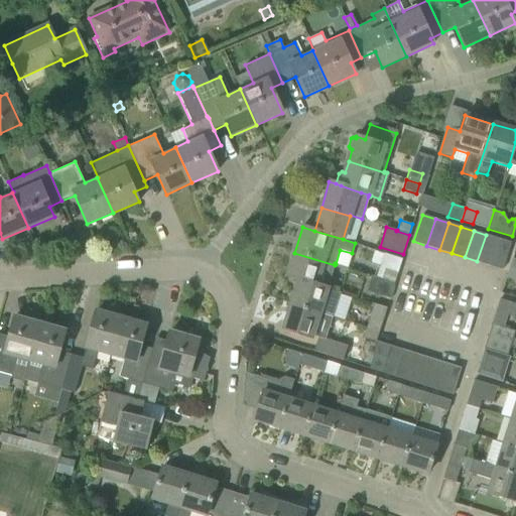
[(477,261),(490,265),(498,238),(486,235),(477,261)]
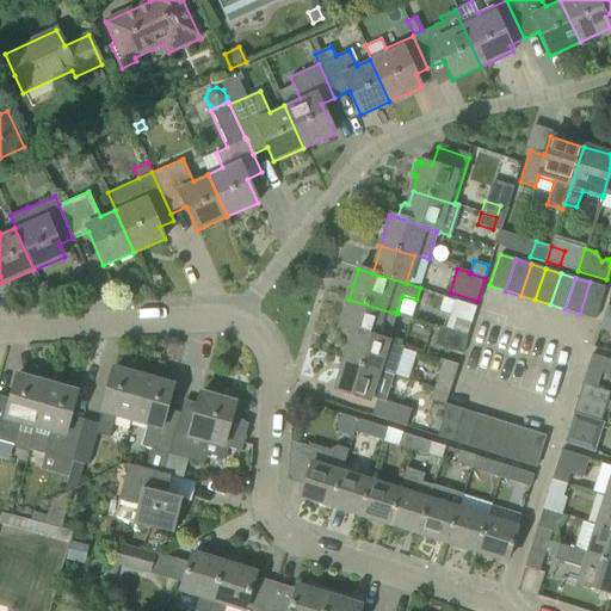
[(590,282),(580,314),(594,319),(605,287),(590,282)]
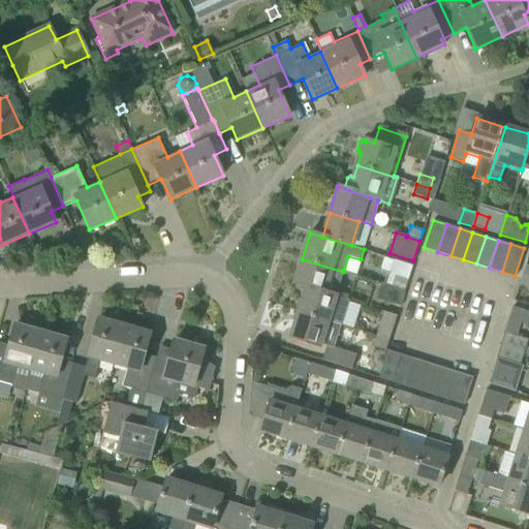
[(293,284),(306,287),(325,292),(335,296),(336,293),(343,272),(302,259),(293,284)]
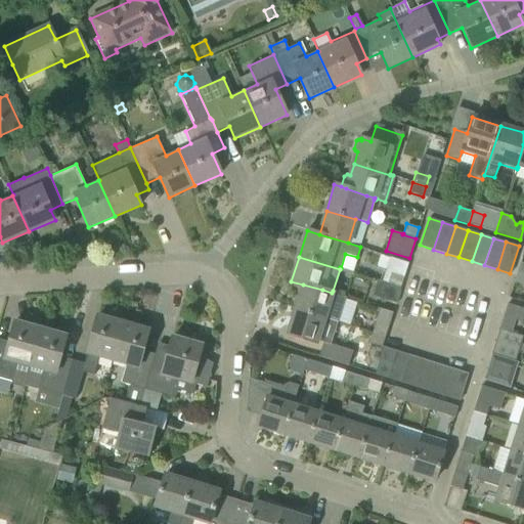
[(399,288),(403,277),(385,270),(381,281),(381,282),(399,288)]
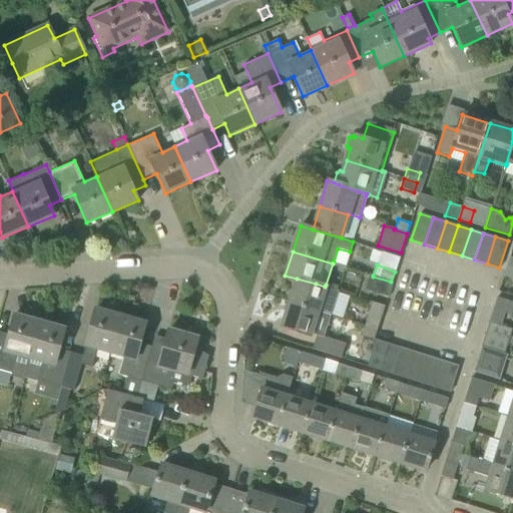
[(512,269),(506,267),(503,276),(512,279),(512,269)]
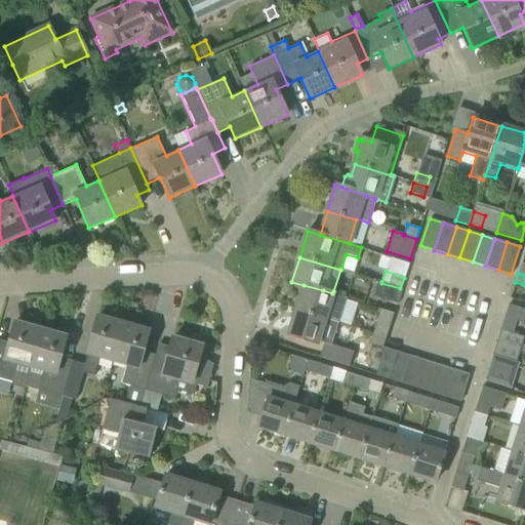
[(381,283),(381,282),(377,280),(372,295),(396,303),(400,288),(381,283)]
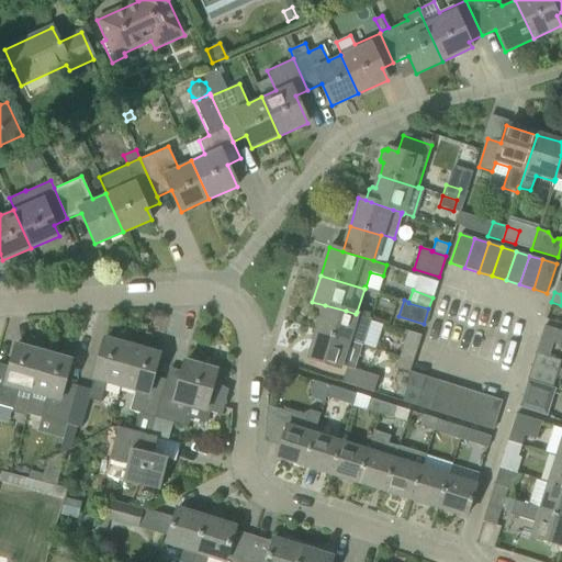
[(325,305),(316,333),(349,343),(359,313),(357,312),(356,314),(346,311),(325,305)]
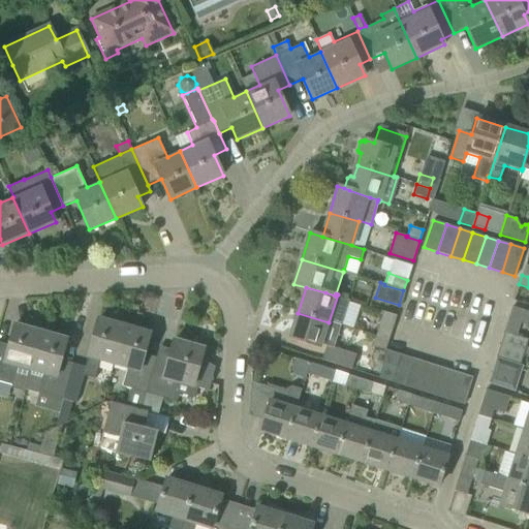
[(507,318),(528,325),(528,311),(511,306),(507,318)]
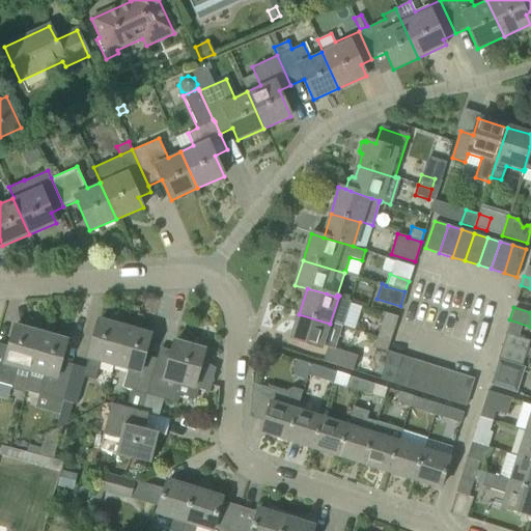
[(330,324),(299,314),(290,338),(323,348),(330,324)]
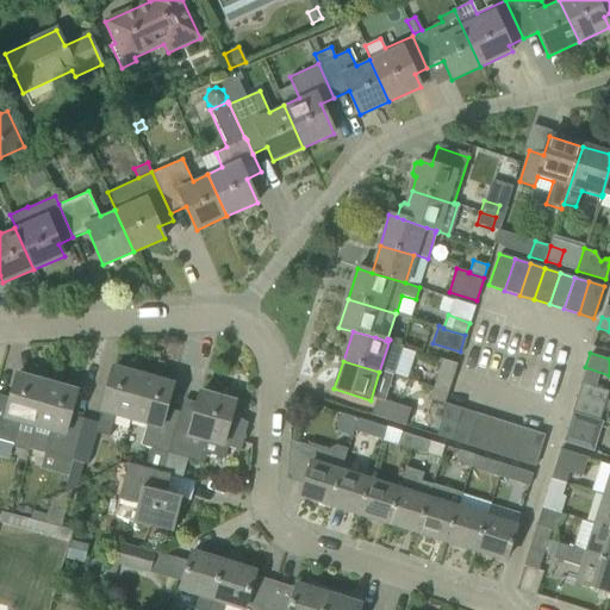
[(144,377),(113,367),(95,433),(109,436),(114,416),(131,421),(144,377)]
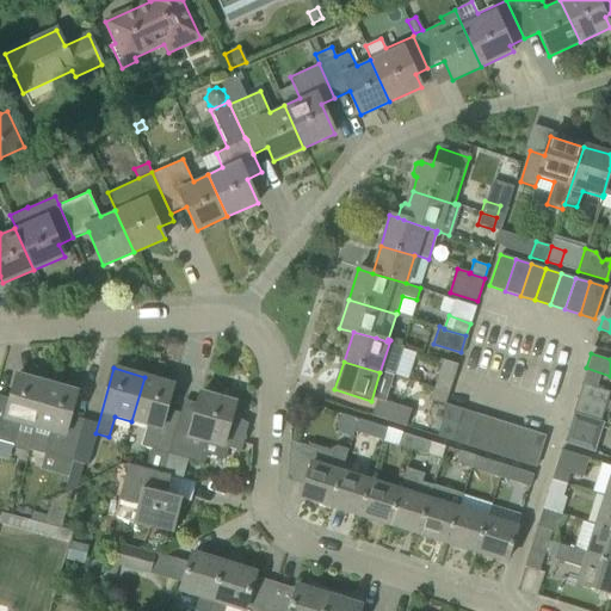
[(18,424),(35,429),(47,383),(17,375),(11,400),(0,396),(0,439),(13,443),(18,424)]
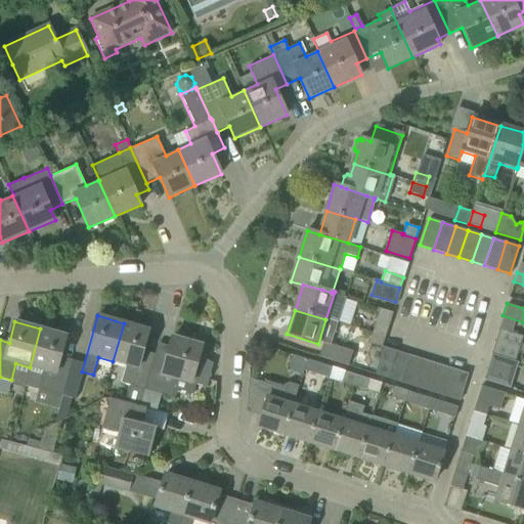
[(372,332),(372,334),(384,338),(386,332),(388,326),(375,322),(372,332)]
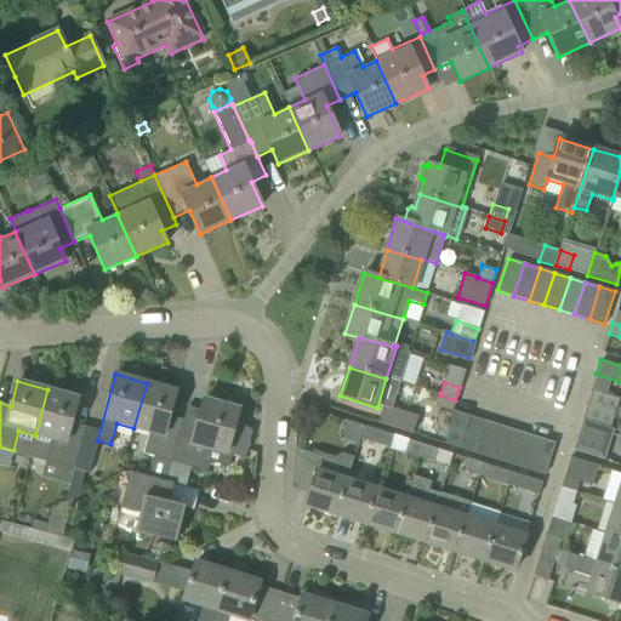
[(147,383),(134,428),(148,432),(142,455),(171,462),(183,420),(169,416),(176,392),(147,383)]
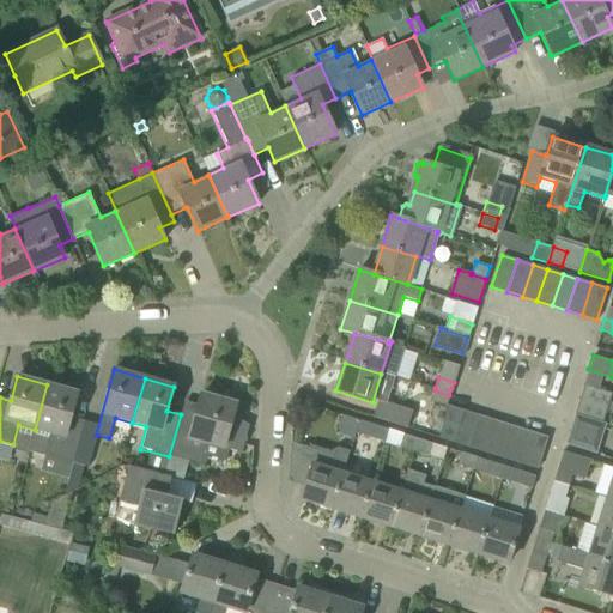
[(44,454),(72,462),(73,462),(80,436),(84,422),(71,418),(77,394),(47,384),(35,430),(49,434),(44,454)]
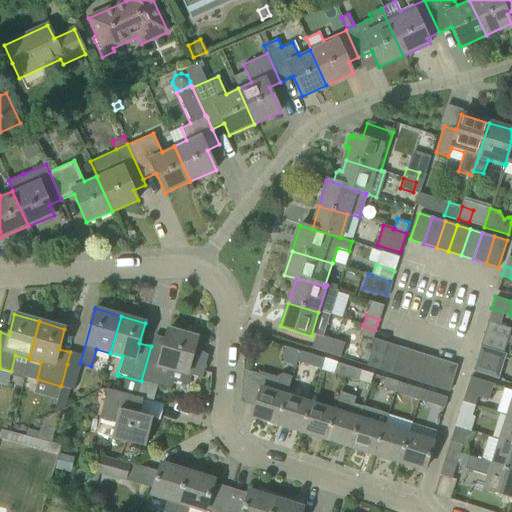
[(488,322),(480,346),(490,349),(494,337),(500,338),(504,327),(488,322)]
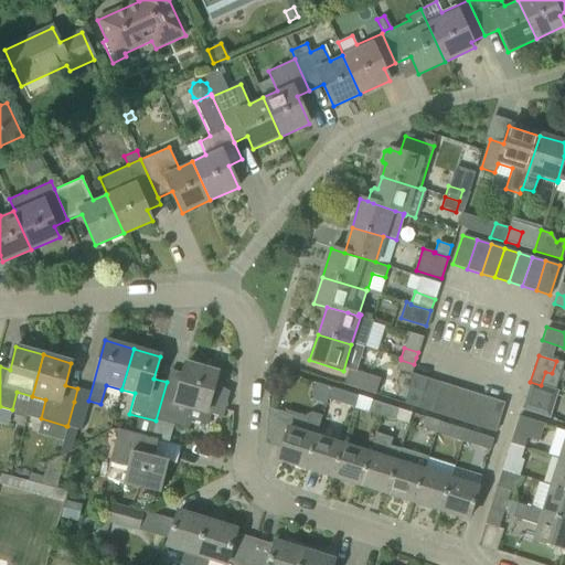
[(414,364),(401,360),(397,369),(412,374),(414,364)]
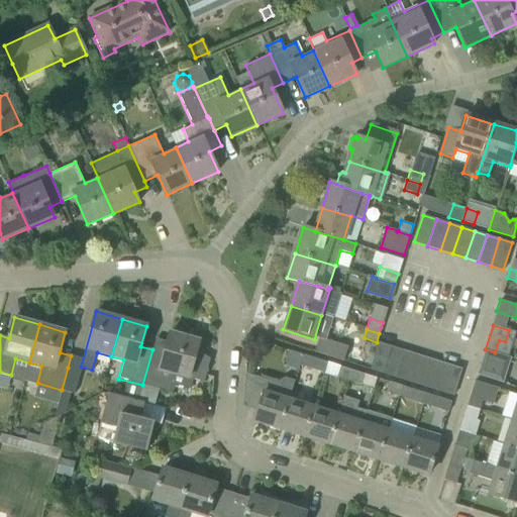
[(206,374),(208,372),(207,369),(210,360),(195,355),(199,341),(170,332),(164,353),(152,349),(142,385),(172,393),(174,384),(190,389),(193,379),(204,383),(206,374)]
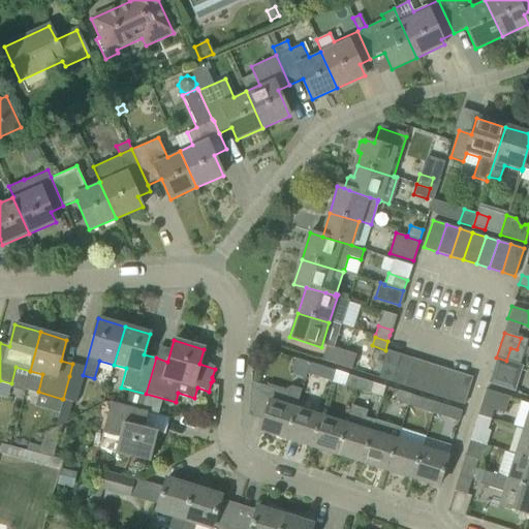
[(321,359),(351,369),(356,354),(327,344),(321,359)]
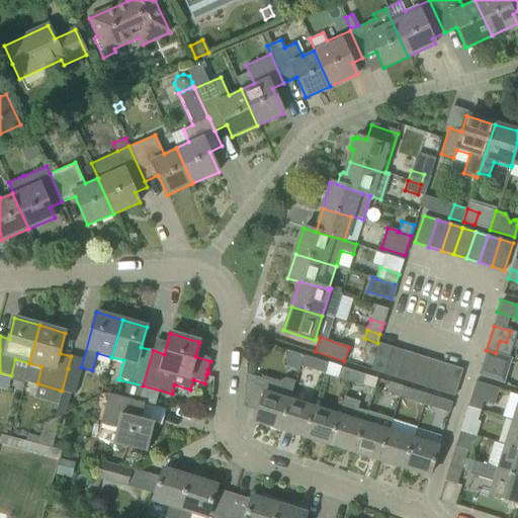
[(370,369),(383,373),(393,346),(378,342),(370,369)]
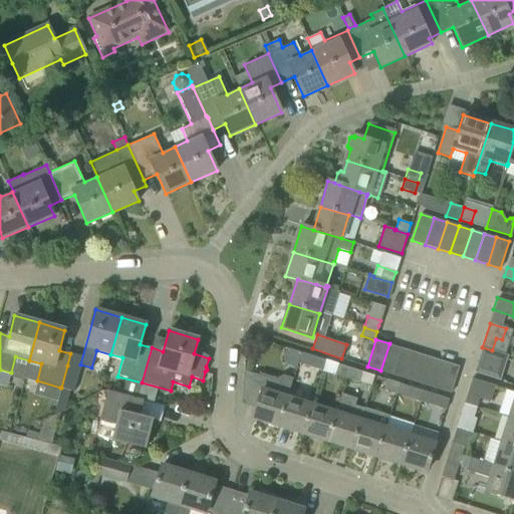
[(380,370),(392,374),(401,347),(390,343),(380,370)]
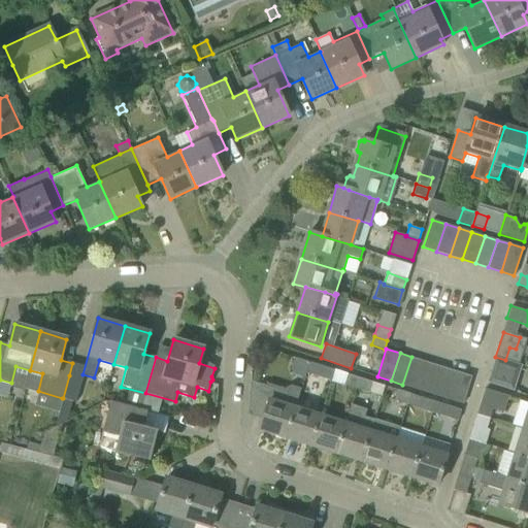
[(306,372),(310,362),(293,357),(292,362),(291,366),(291,368),(291,369),(292,371),(293,373),(295,374),(304,377),(306,372)]
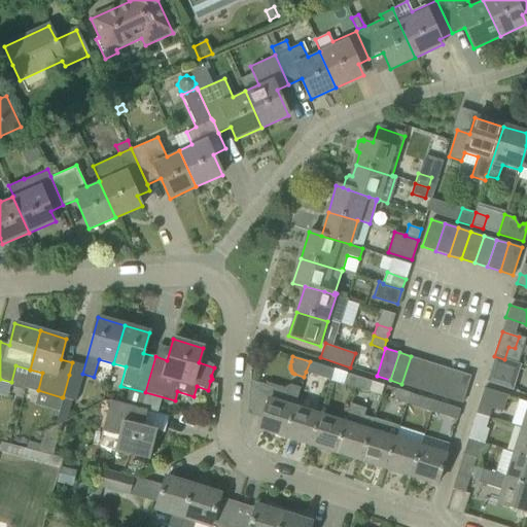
[(401,384),(413,387),(423,360),(411,356),(401,384)]
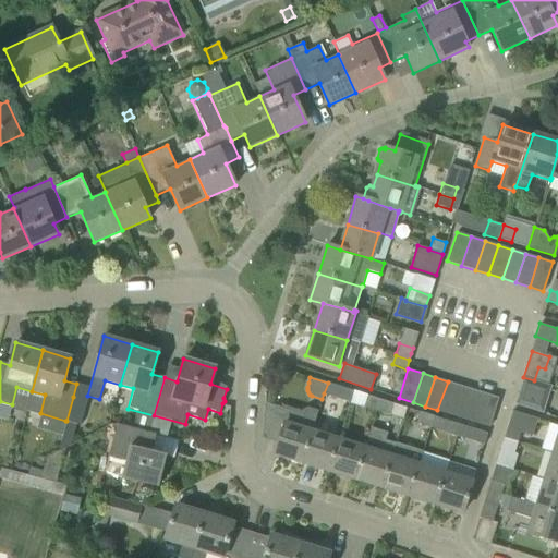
[(514,402),(513,404),(523,408),(543,414),(552,387),(534,380),(523,377),(514,402)]
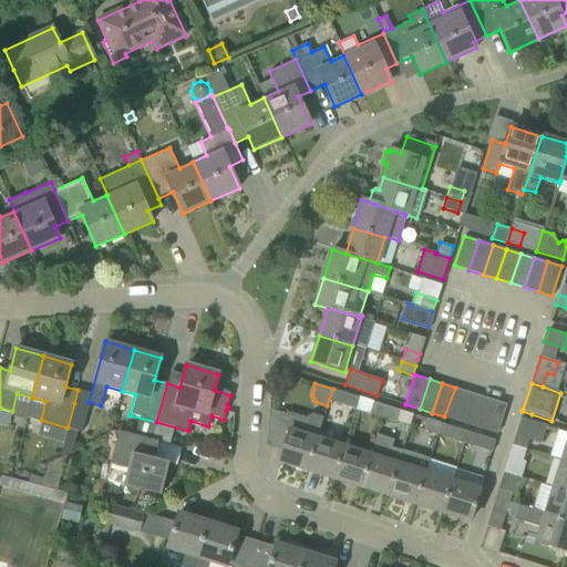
[(444,416),(457,421),(467,391),(455,388),(444,416)]
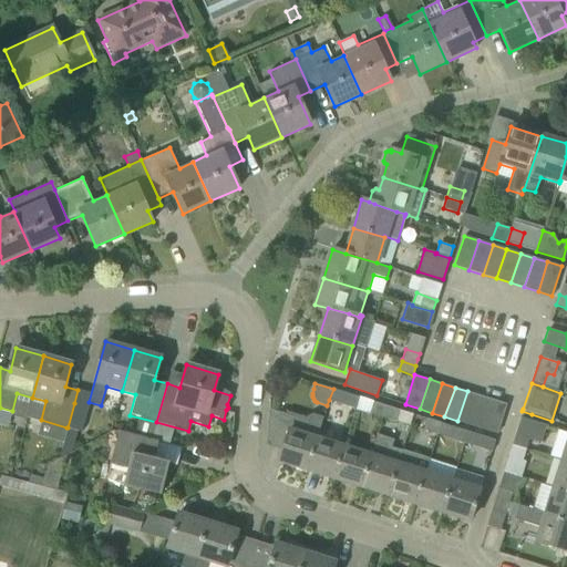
[(329,400),(341,404),(344,392),(333,389),(329,400)]
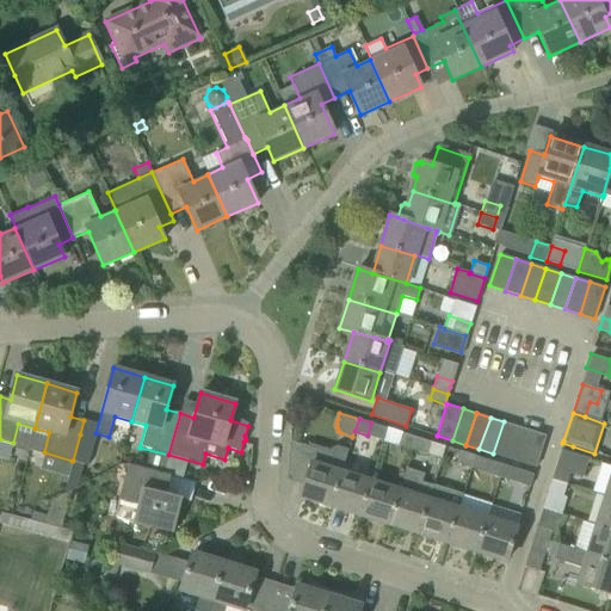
[(493,454),(507,458),(518,426),(504,421),(493,454)]
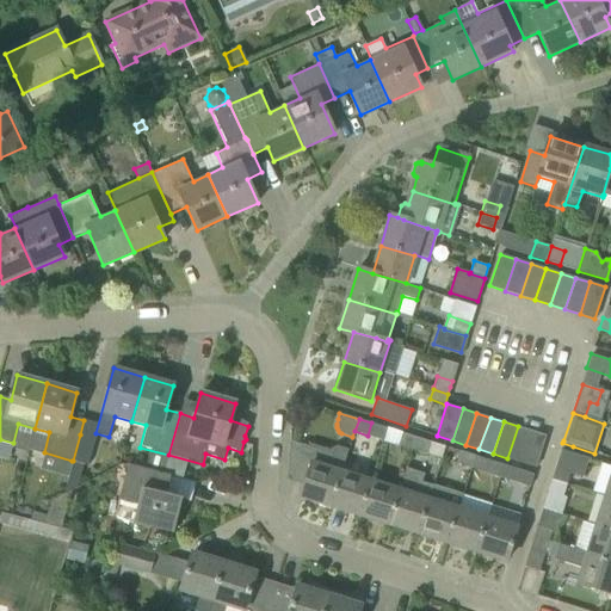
[(507,458),(522,463),(532,431),(518,426),(507,458)]
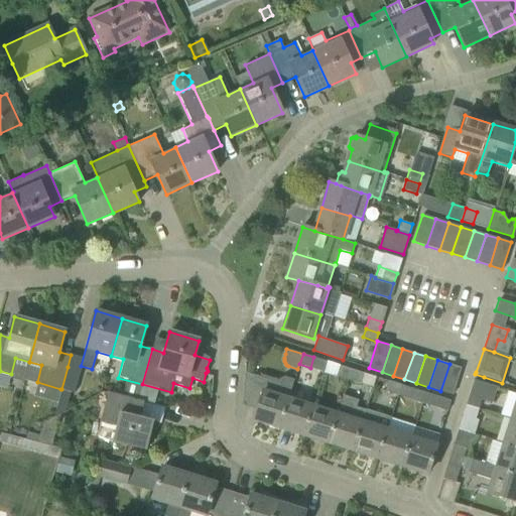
[(449,364),(440,391),(452,394),(461,367),(449,364)]
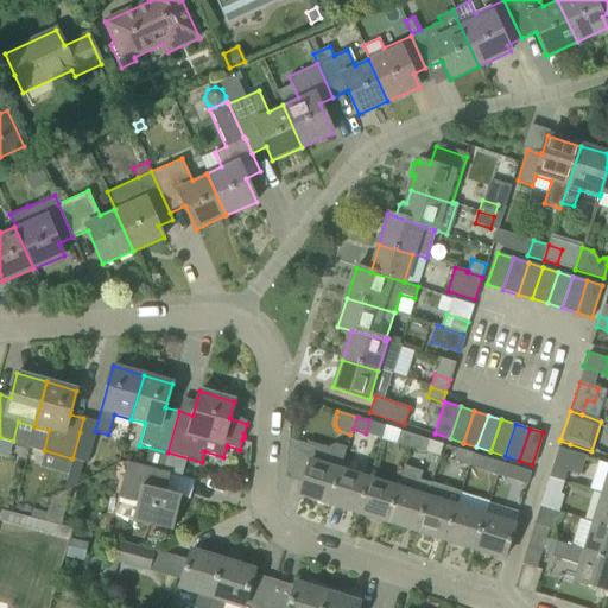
[(403,431),(399,443),(411,448),(416,435),(403,431)]
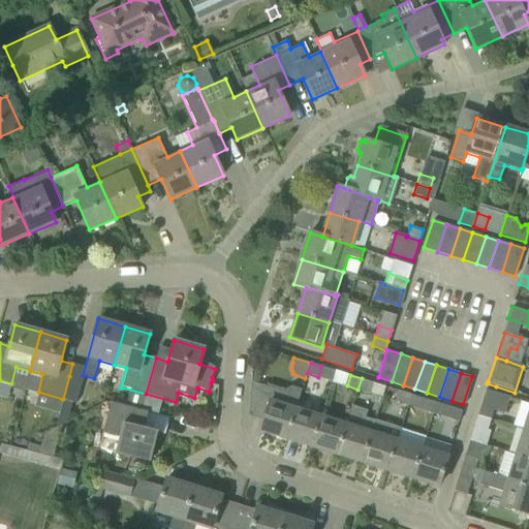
[(69,376),(63,399),(75,402),(82,379),(69,376)]
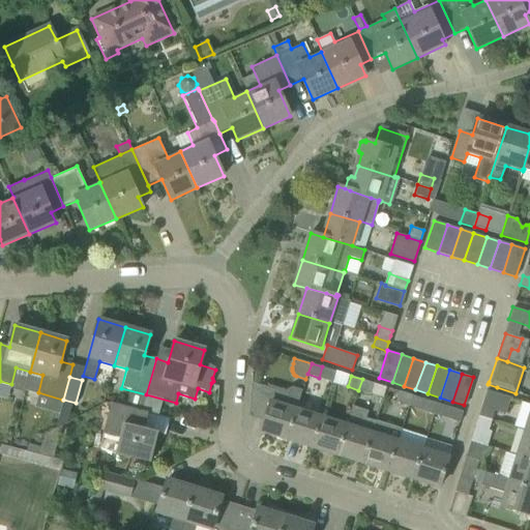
[(362,379),(358,390),(370,393),(374,383),(362,379)]
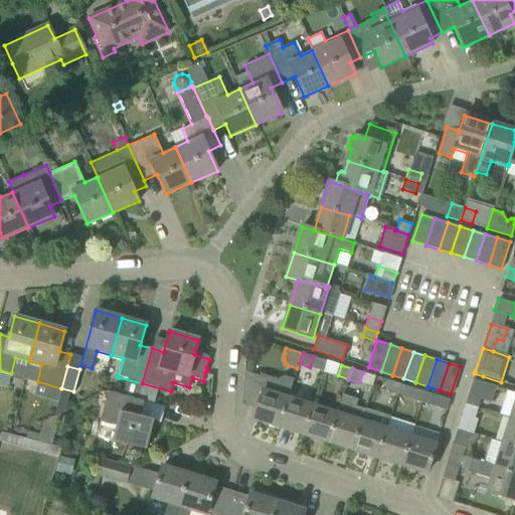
[(253,418),(280,426),(289,396),(288,395),(293,382),(284,379),(278,382),(260,376),(244,372),(242,398),(259,403),(253,418)]
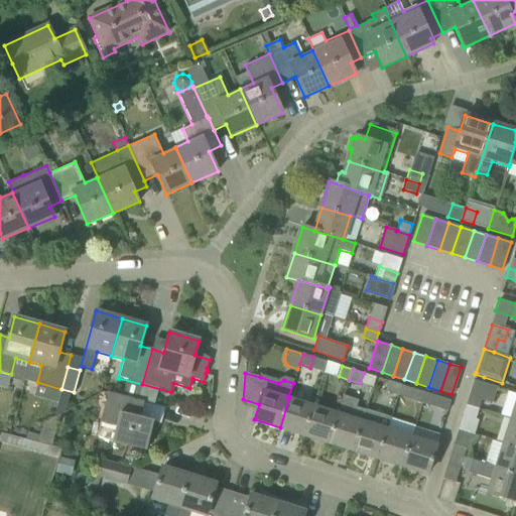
[(474,379),(466,404),(478,408),(481,399),(492,402),(497,386),(474,379)]
